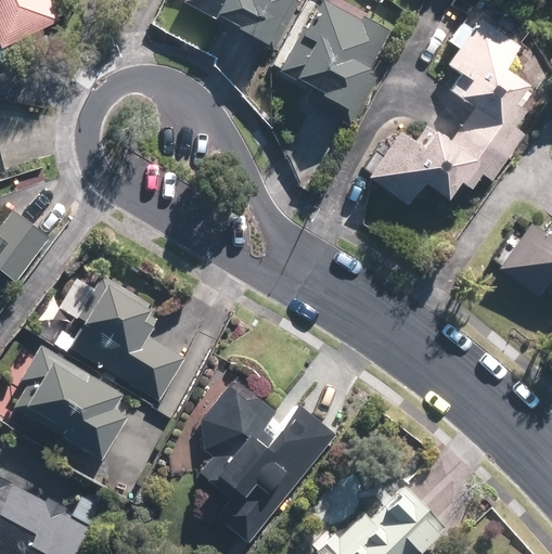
[(0,0),(0,38),(3,44),(58,18),(48,0),(0,0)]
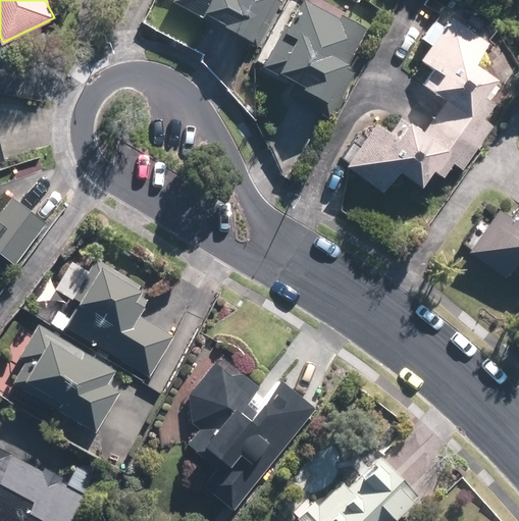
[(175,0),(176,0),(203,14),(204,12),(225,23),(224,25),(251,39),(271,0),(175,0)]
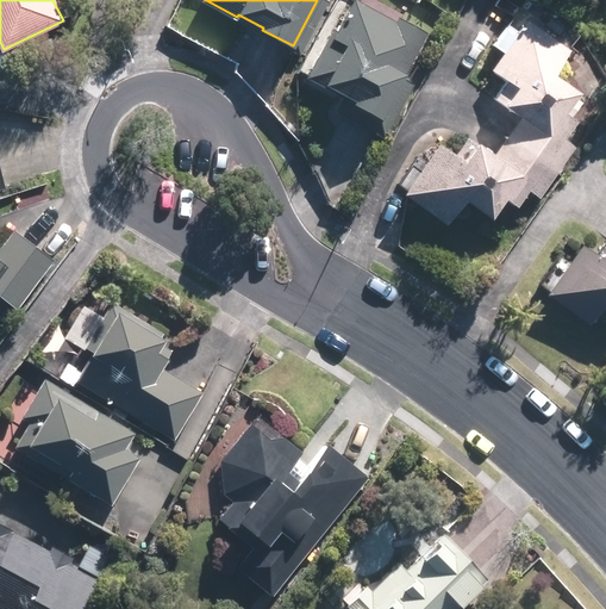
[(398,24),(355,1),(338,32),(335,31),(310,76),(347,98),(339,111),(387,136),(414,86),(403,79),(428,33),(400,19),(398,24)]
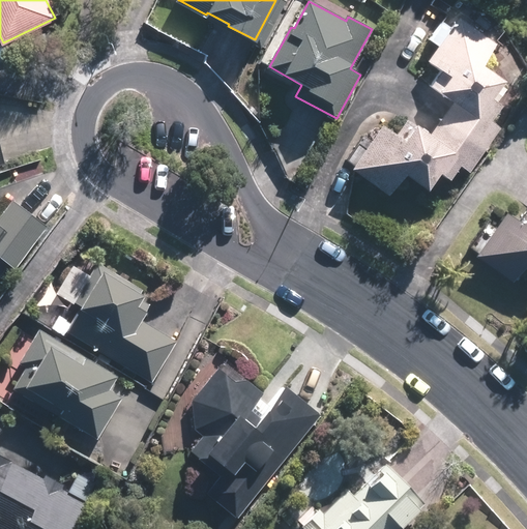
[(383,124),(353,168),(388,192),(403,172),(426,187),(438,169),(449,177),(460,163),(470,170),(500,127),(490,120),(499,106),(488,97),(500,80),(477,64),(493,43),(459,20),(430,60),(443,69),(432,85),(456,101),(431,137),(407,119),(397,134),(383,124)]
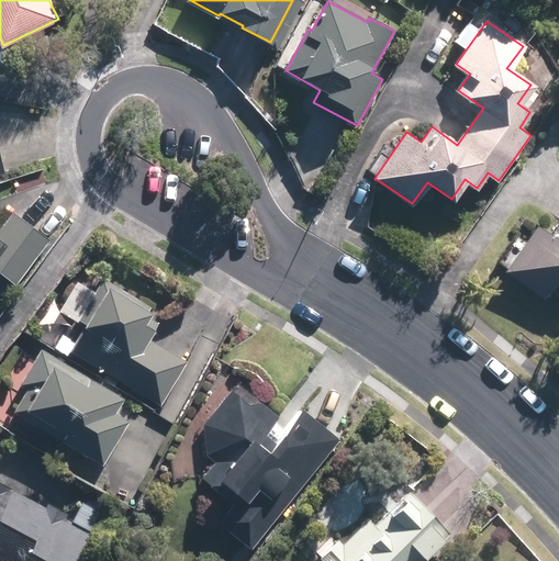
[(0,294),(12,280),(18,284),(49,240),(13,214),(0,234),(0,294)]
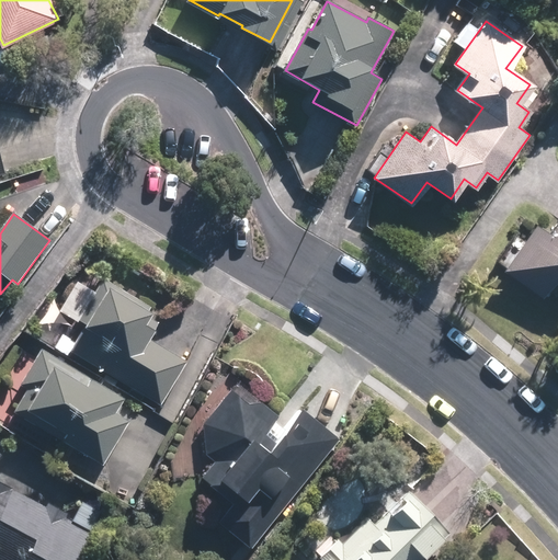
[(536,227),(509,269),(543,295),(557,274),(557,227),(551,236),(536,227)]
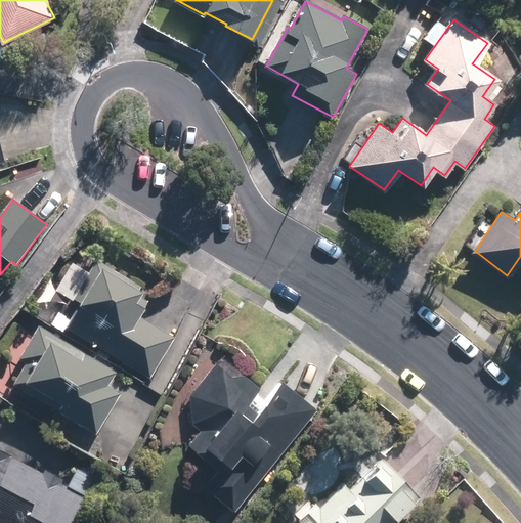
[(79,303),(66,325),(152,377),(176,337),(139,314),(153,293),(97,260),(74,300),(79,303)]
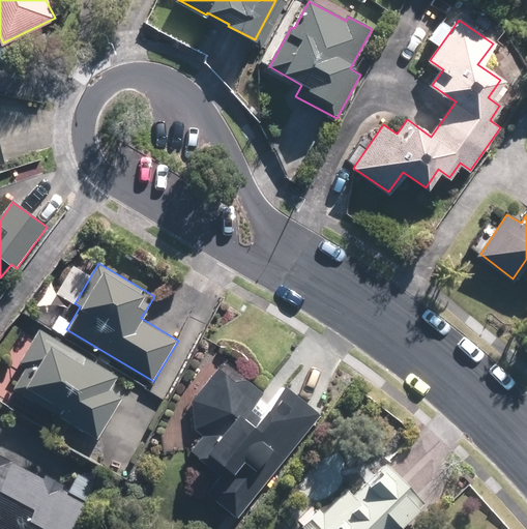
[(16,387),(97,436),(121,398),(107,388),(115,375),(40,330),(21,362),(28,366),(16,387)]
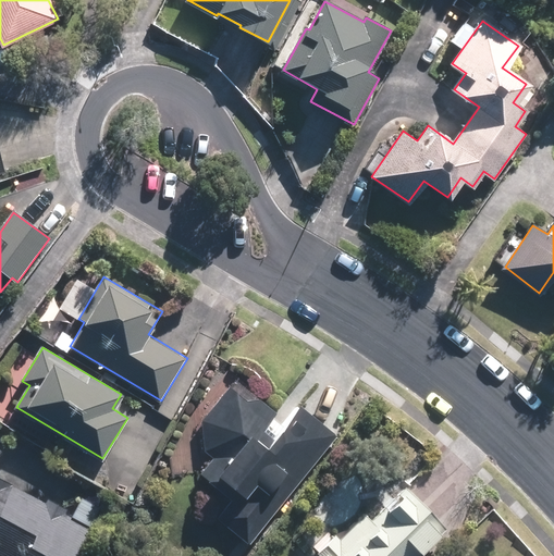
[(225,517),(249,536),(333,436),(302,410),(285,430),(269,417),(273,412),(237,382),(205,421),(206,448),(217,458),(205,472),(238,502),(225,517)]
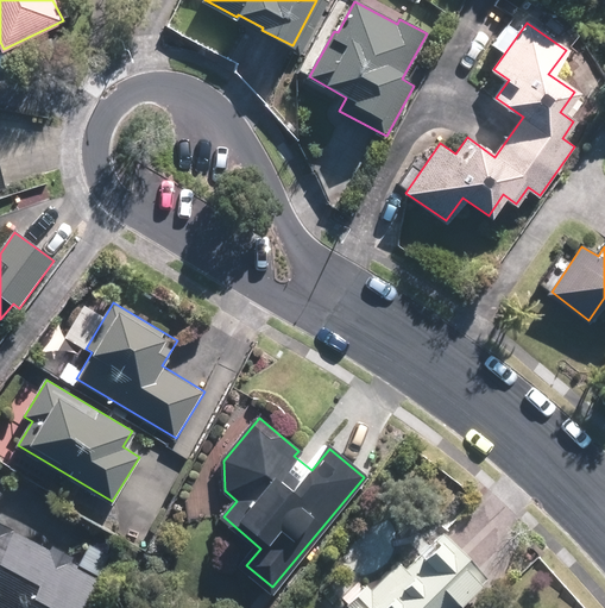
[(0,552),(13,530),(0,521),(0,552)]
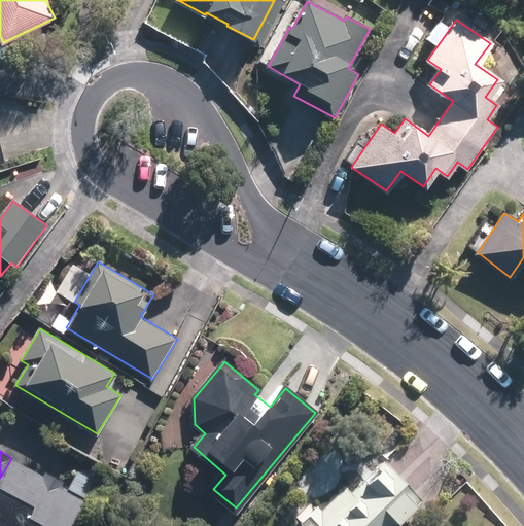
[(71,525),(85,499),(63,486),(66,481),(46,470),(43,476),(11,458),(0,478),(0,525),(71,525)]
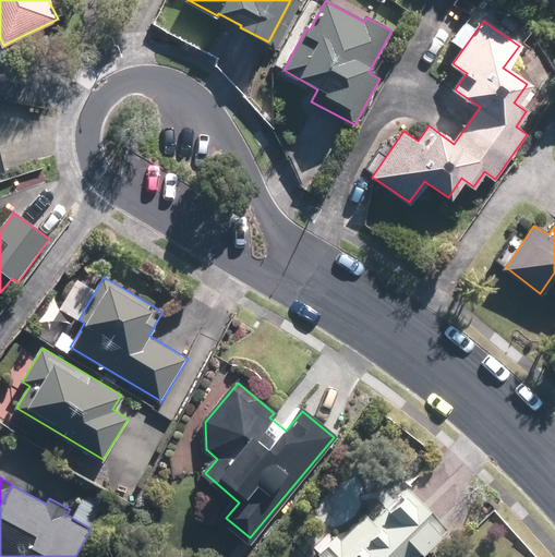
[(417,556),(446,529),(408,489),(374,522),(366,515),(341,540),(337,535),(318,552),(323,556),(417,556)]
